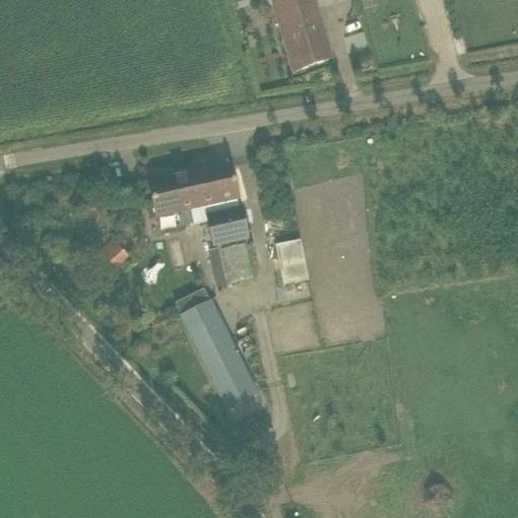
[(274,0),(295,72),(334,58),(317,0),(274,0)]
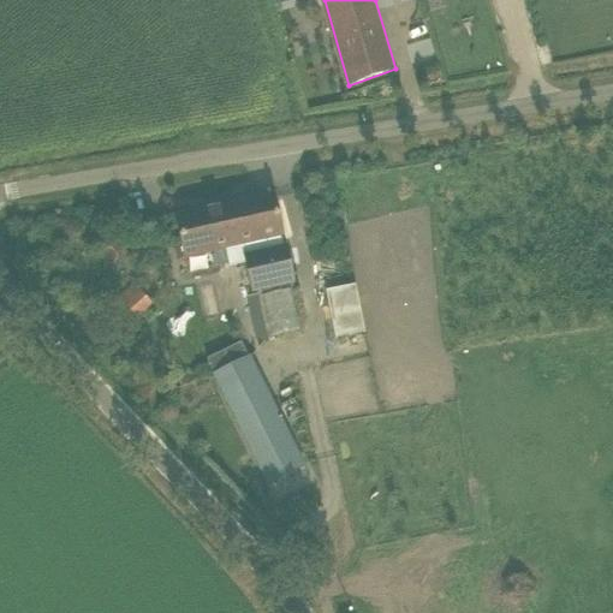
[(275,195),(179,216),(188,255),(245,242),(248,240),(251,255),(249,256),(256,289),(295,280),(287,247),(285,248),(281,233),(284,233),(275,195)]
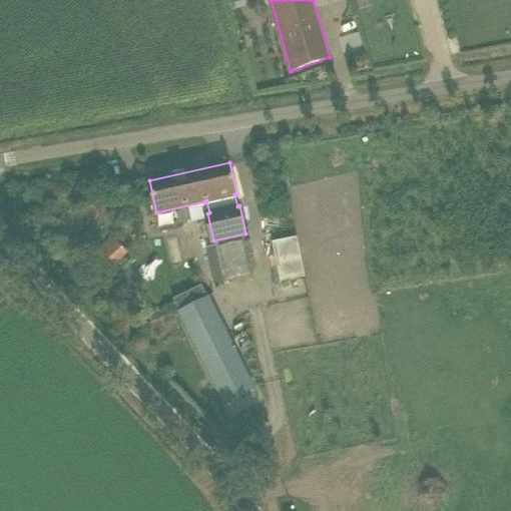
[(127,250),(114,235),(92,254),(105,270),(127,250)]
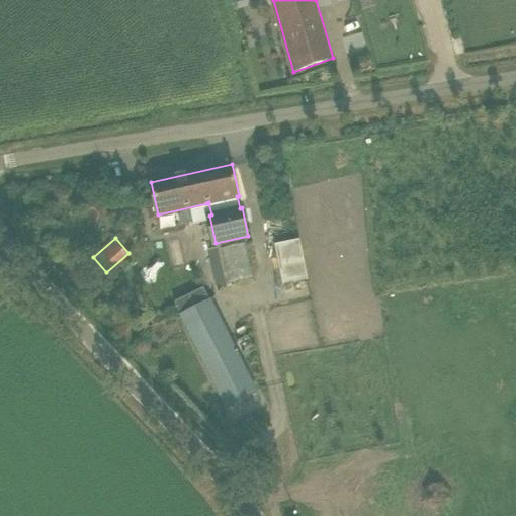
[(301,238),(276,243),(280,262),(305,258),(301,238)]
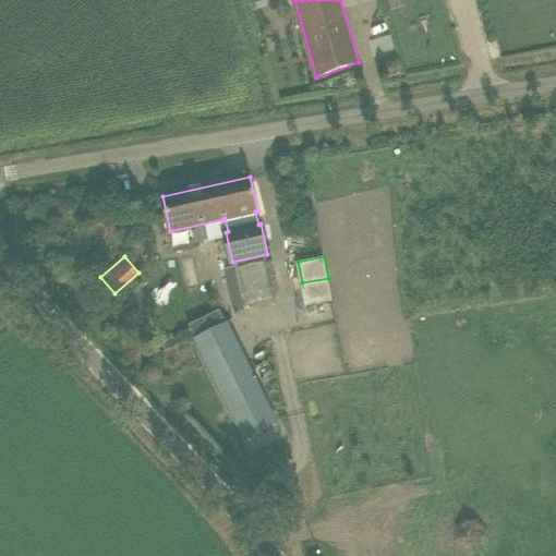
[(312,312),(331,306),(324,279),(303,286),(312,312)]
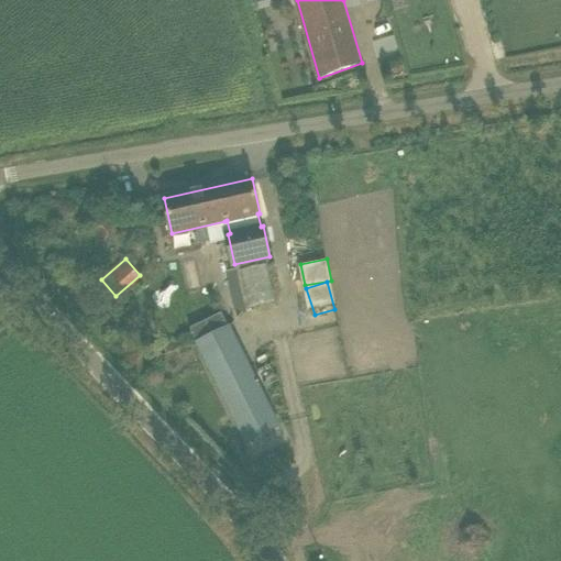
[(198,342),(248,440),(248,441),(279,425),(230,327),(198,342)]
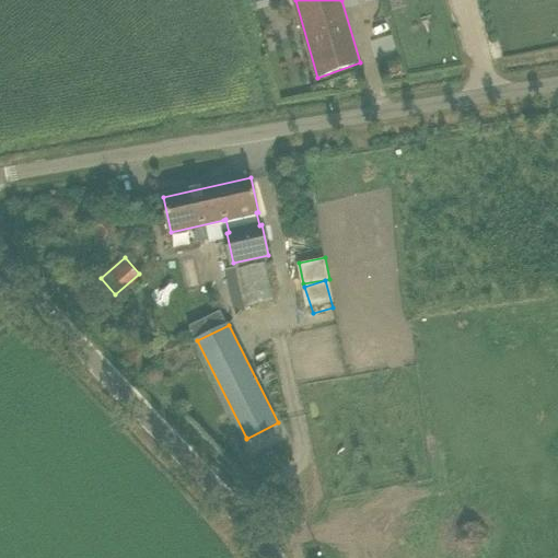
[(153,341),(144,350),(157,361),(165,352),(153,341)]
